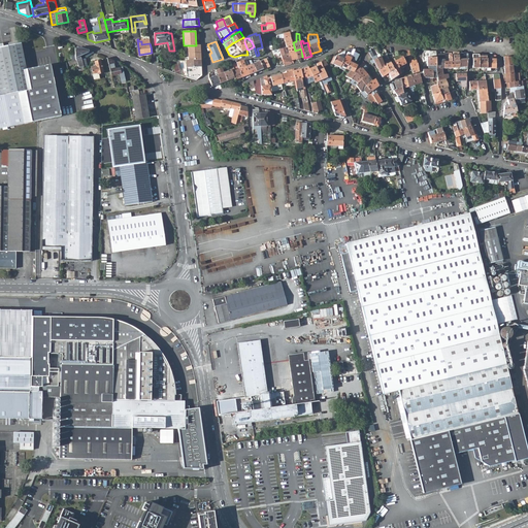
[(286,45),(288,53),(295,51),(293,42),(292,43),(286,45)]
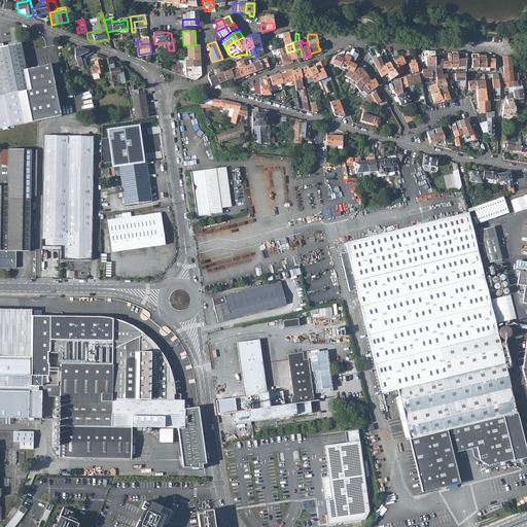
[(0,128),(61,115),(50,65),(27,70),(21,43),(0,47),(0,128)]
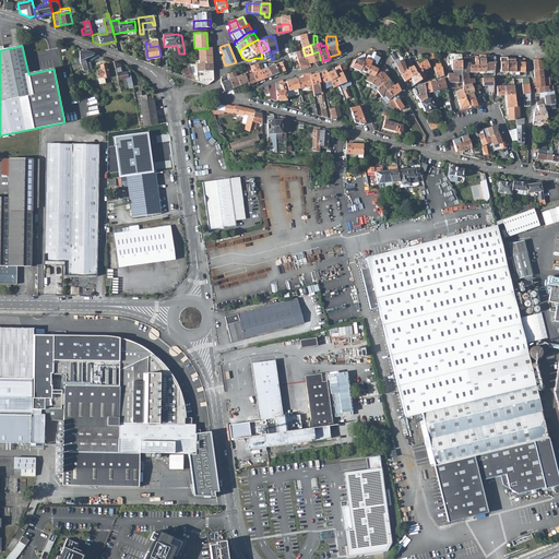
[(207,48),(199,48),(199,64),(212,63),(212,48),(207,48)]
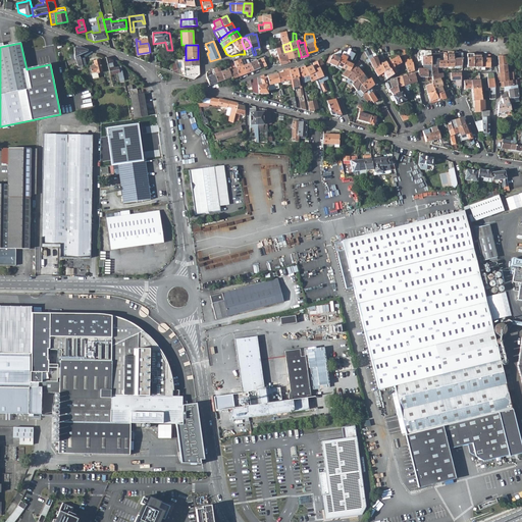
[(269,50),(270,54),(276,52),(277,55),(278,59),(272,61),(274,64),(280,65),(289,62),(284,52),(283,53),(282,47),(277,48),(274,49),(269,50)]
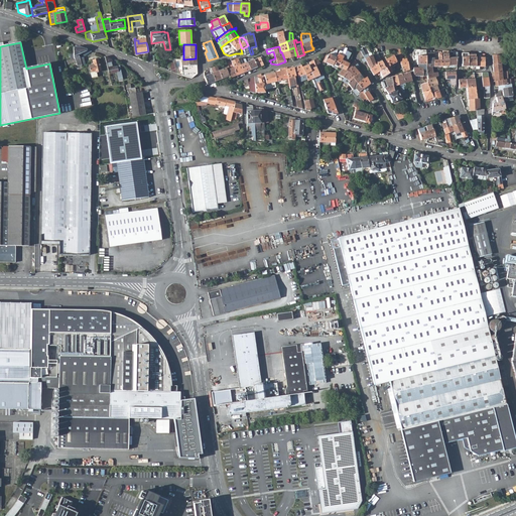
[(367,53),(365,54),(363,49),(362,46),(359,47),(360,50),(364,56),(361,58),(364,62),(366,60),(370,69),(375,65),(371,54),(368,55),(367,53)]
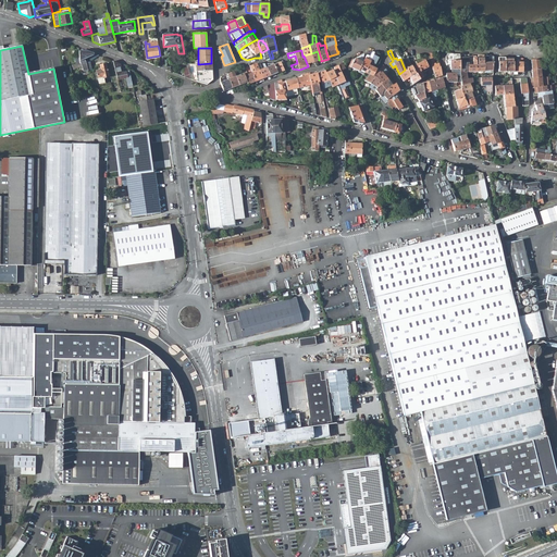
[(86,51),(79,51),(81,63),(82,66),(84,72),(93,70),(90,62),(87,62),(85,59),(91,57),(91,58),(90,59),(91,61),(98,57),(99,56),(86,51)]
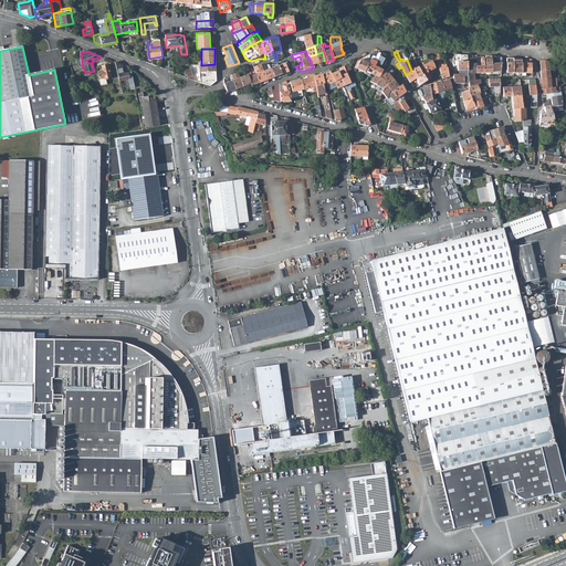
[(359,59),(356,69),(365,72),(365,71),(371,54),(373,53),(359,59)]
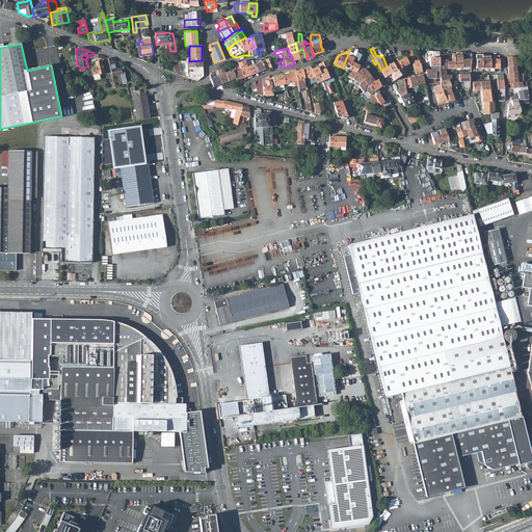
[(349,51),(343,67),(347,69),(348,69),(356,53),(356,51),(354,50),(353,52),(349,51)]
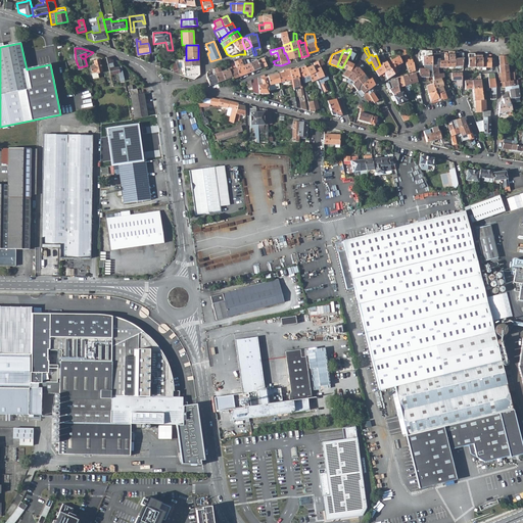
[(285,52),(289,62),(291,62),(290,59),(293,58),(293,59),(295,58),(292,50),(285,52)]
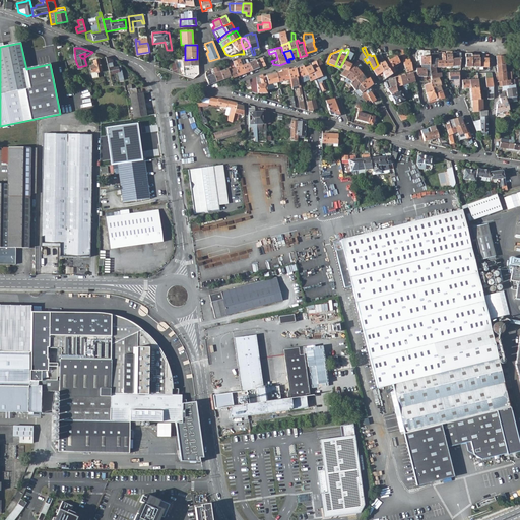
[(429,57),(430,65),(430,68),(436,67),(438,67),(438,59),(438,58),(438,54),(438,52),(438,51),(431,51),(431,57),(429,57)]
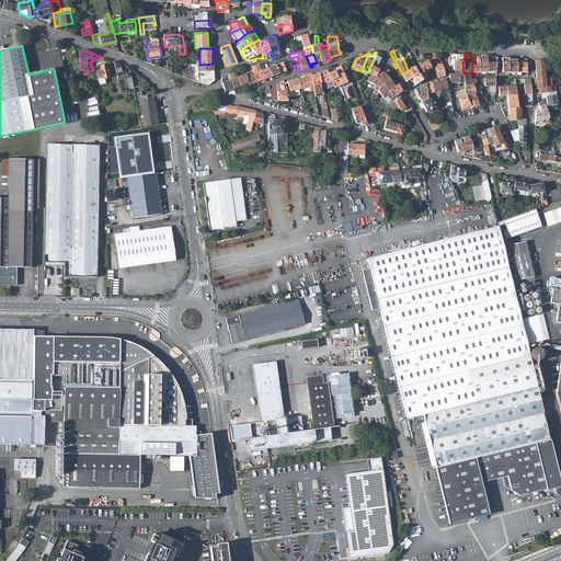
[(376,56),(367,72),(366,72),(371,75),(376,77),(377,73),(379,69),(376,68),(381,58),(376,56)]
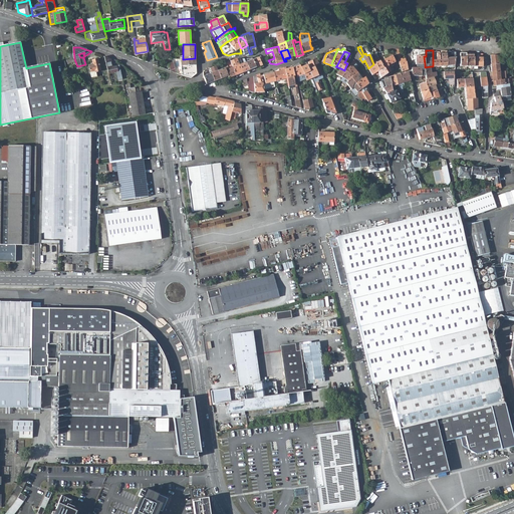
[(375,63),(377,70),(383,67),(379,60),(376,51),(371,53),(375,63)]
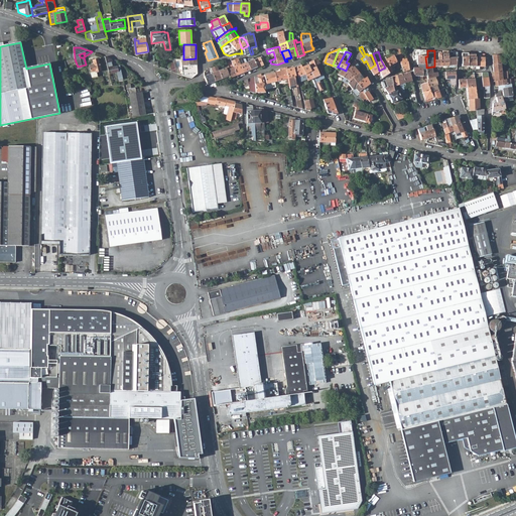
[(441,55),(440,67),(448,66),(448,54),(453,54),(453,51),(442,51),(442,55),(441,55)]
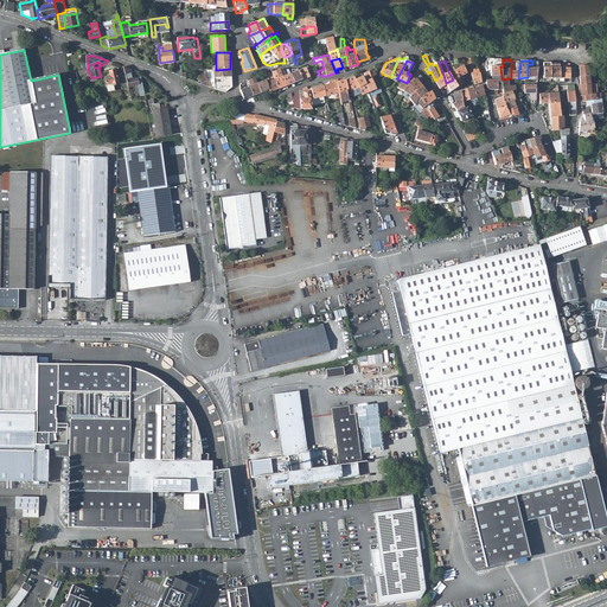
[(532,61),(532,64),(528,64),(528,77),(534,77),(537,77),(537,68),(537,61),(532,61)]
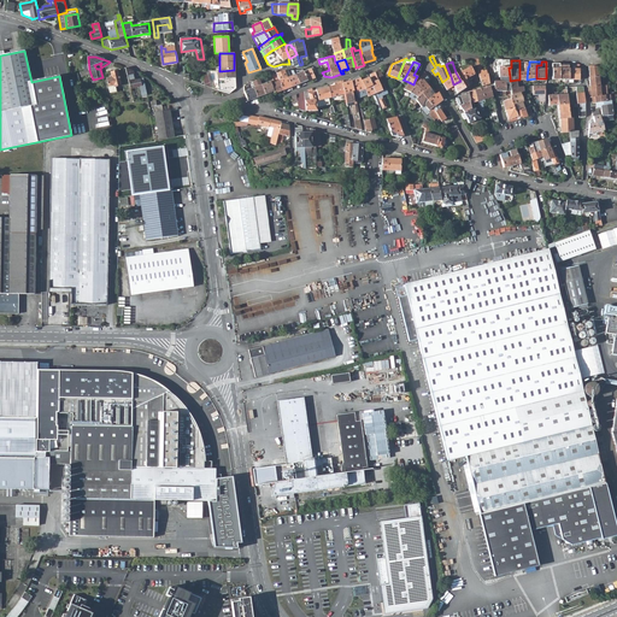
[(509,63),(495,63),(495,68),(494,68),(494,70),(498,70),(499,77),(500,77),(510,77),(509,68),(509,63)]
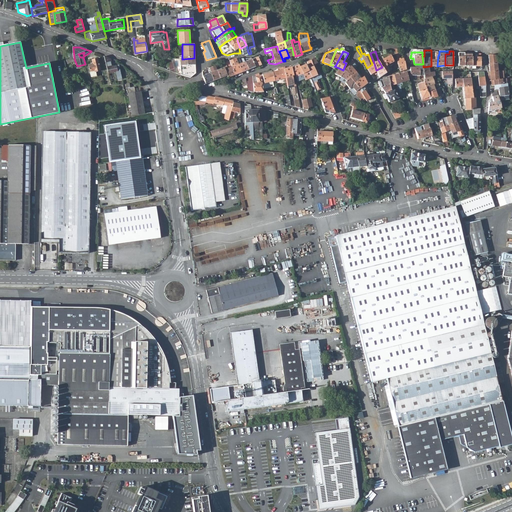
[(469,69),(472,69),(472,66),(472,57),(472,53),(465,52),(464,53),(464,57),(464,66),(469,66),(469,69)]
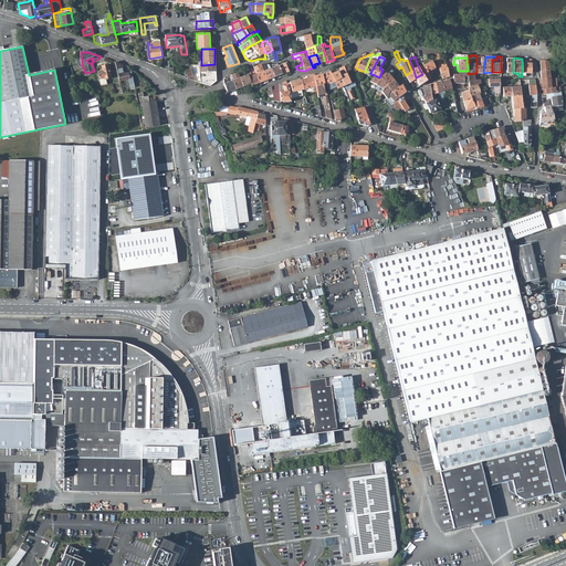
[(527,63),(522,63),(522,73),(522,76),(525,75),(525,73),(532,73),(532,63),(532,60),(527,59),(527,63)]
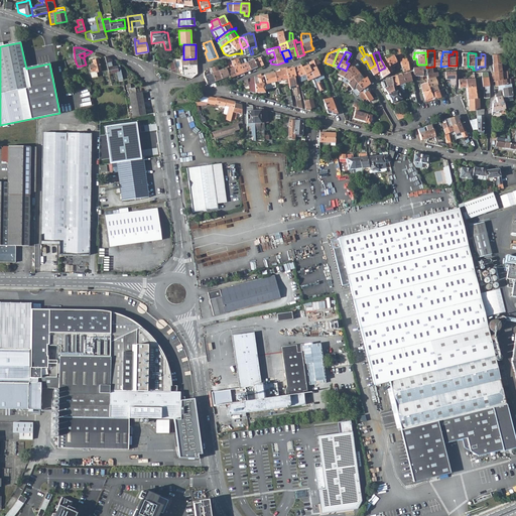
[(394,55),(381,60),(385,68),(389,74),(392,72),(391,69),(390,67),(397,61),(394,55)]
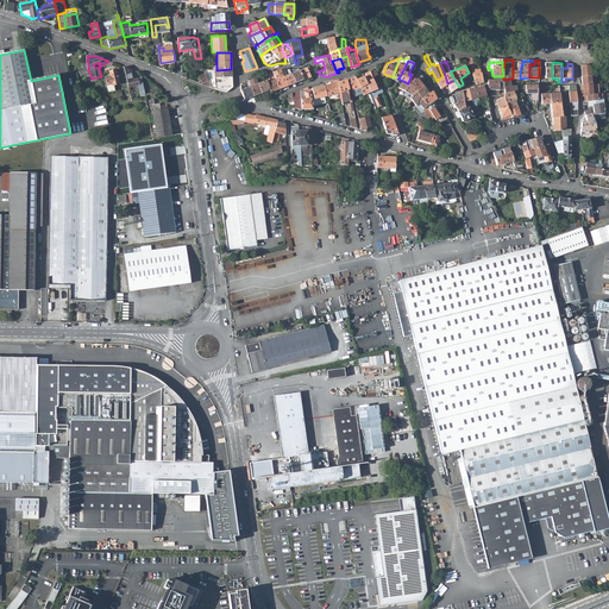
[(473,66),(471,66),(472,74),(475,82),(476,85),(483,82),(482,73),(479,69),(478,70),(477,68),(475,69),(473,66)]
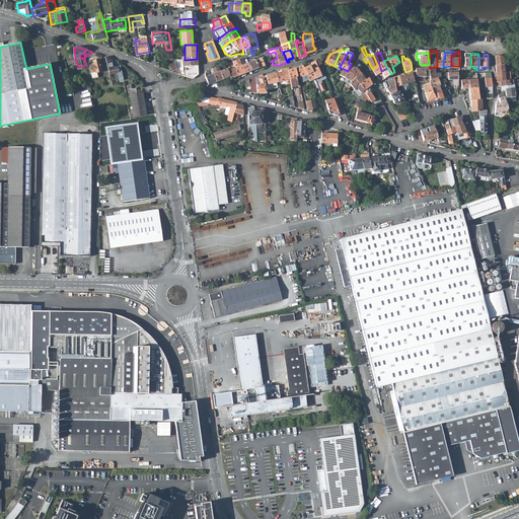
[(495,65),(497,73),(504,72),(505,72),(504,64),(499,64),(498,56),(495,56),(495,65)]
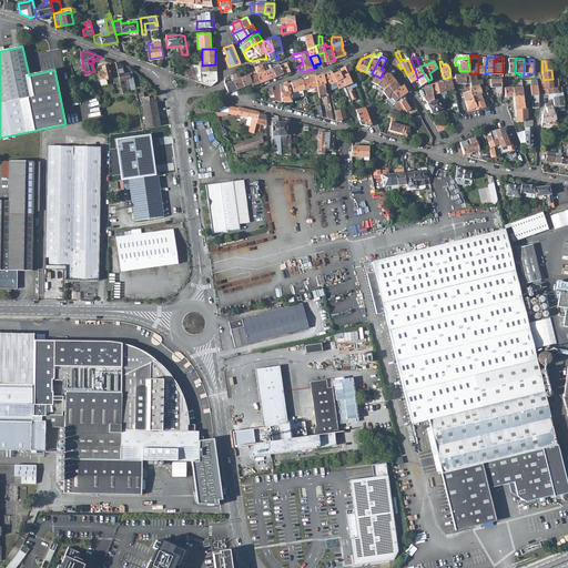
[(123,66),(115,62),(119,78),(120,81),(130,79),(129,73),(124,74),(123,66)]
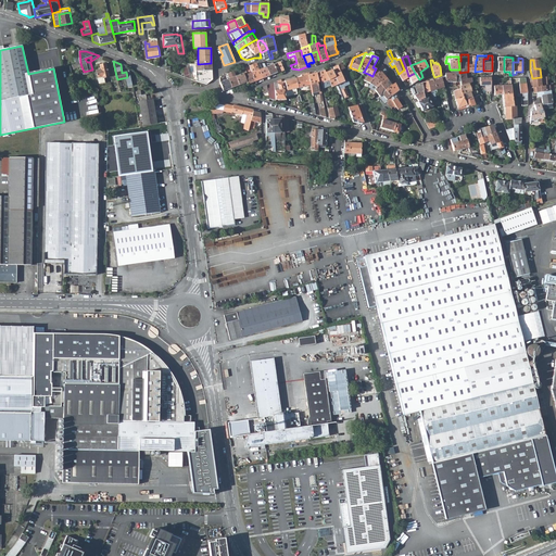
[(269,76),(276,73),(273,64),(272,62),(268,63),(264,63),(269,76)]
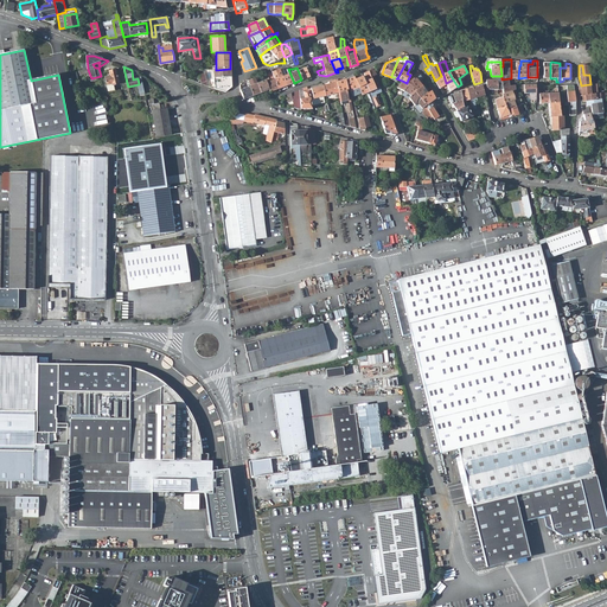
[(298,70),(301,80),(310,77),(305,68),(298,70)]
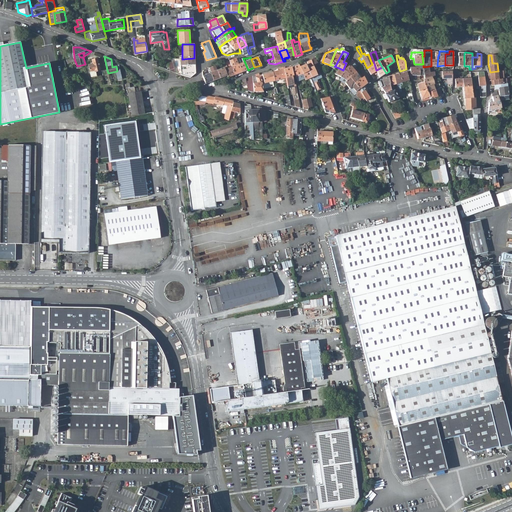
[(195,73),(194,58),(182,59),(180,59),(180,74),(191,77),(195,73)]
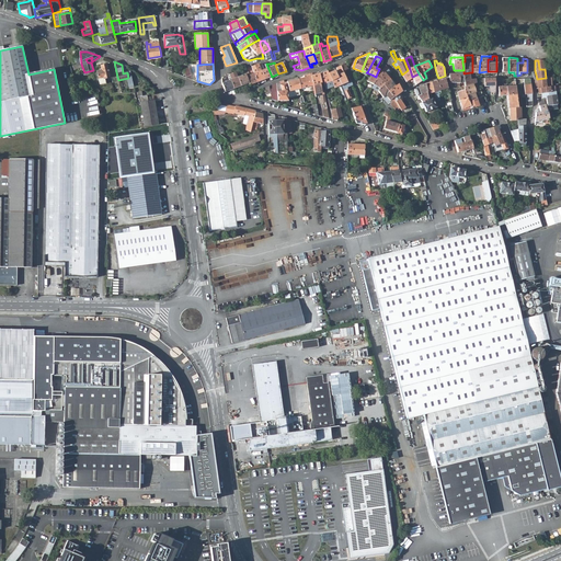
[(259,65),(264,79),(272,77),(266,64),(264,65),(265,67),(266,69),(265,69),(264,67),(263,65),(259,65)]
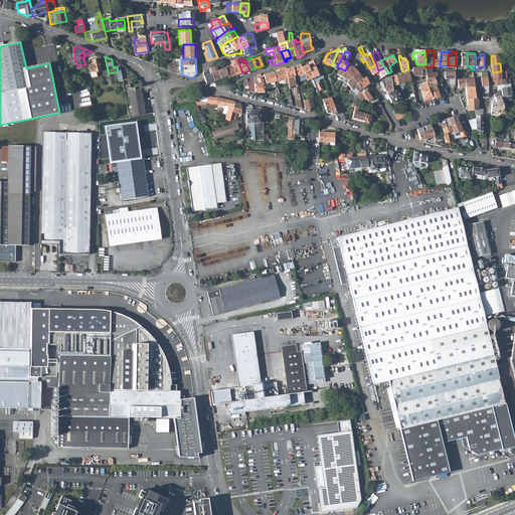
[(96,70),(101,69),(99,59),(93,60),(94,64),(89,65),(92,77),(97,76),(96,70)]
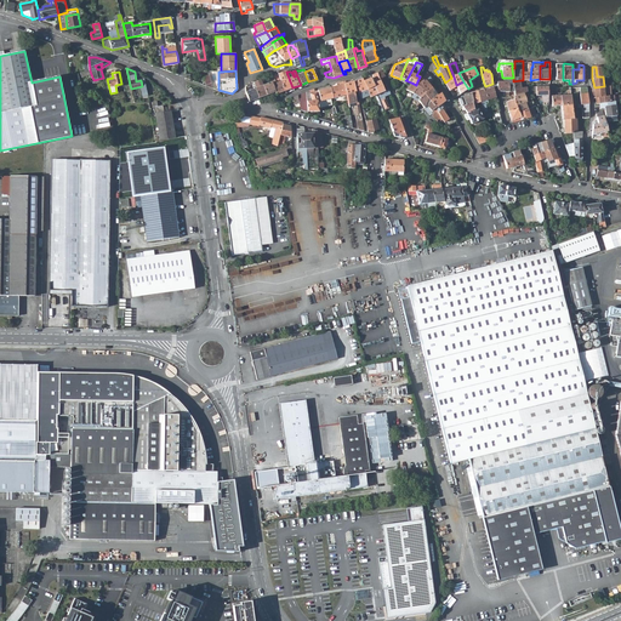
[(285,91),(292,87),(286,72),(278,74),(280,81),(285,91)]
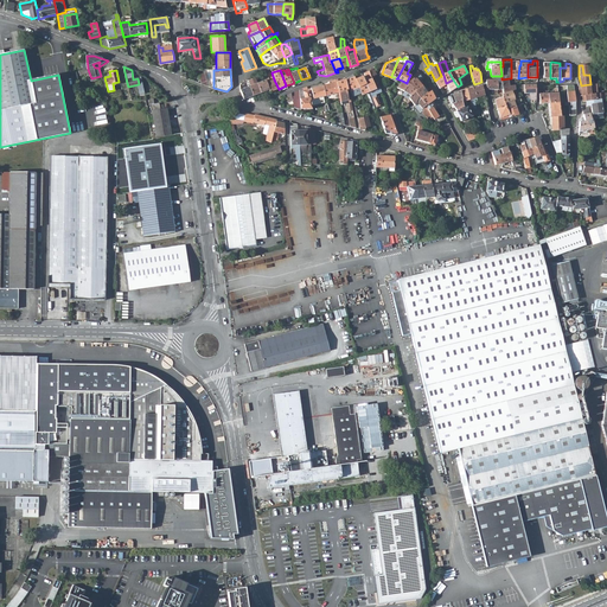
[(376,89),(371,77),(369,70),(363,72),(366,80),(365,81),(371,98),(376,108),(379,106),(375,95),(382,93),(381,88),(376,89)]
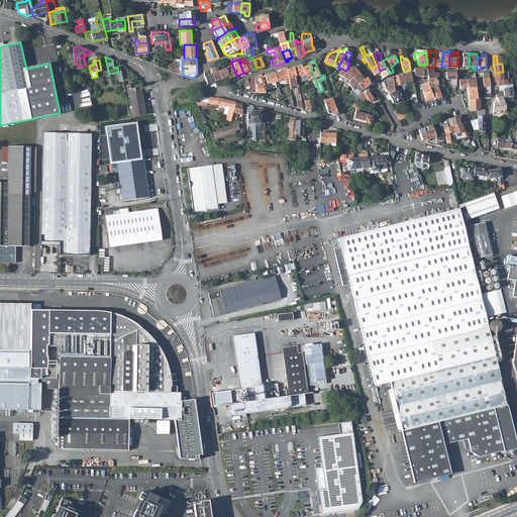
[(342,69),(337,75),(339,76),(343,78),(347,72),(353,67),(358,63),(357,63),(354,60),(351,64),(348,68),(347,68),(346,71),(342,69)]
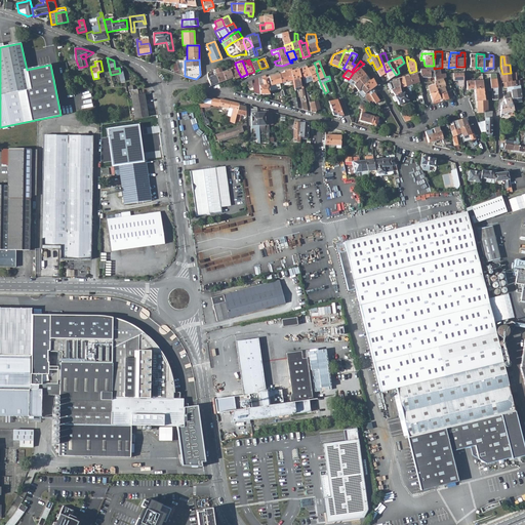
[(305,83),(312,81),(307,67),(306,64),(301,65),(300,65),(300,67),(300,69),(305,83)]
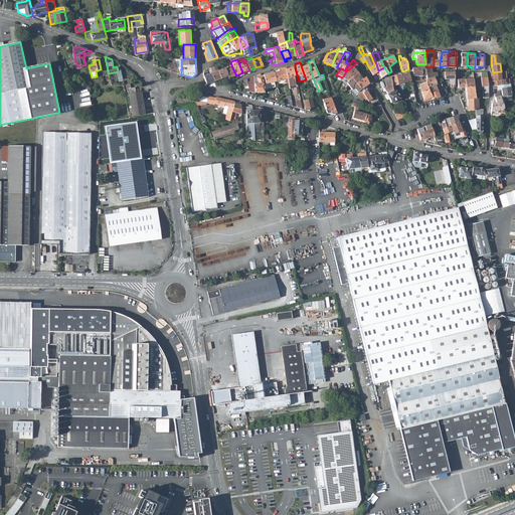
[(216,67),(221,79),(225,77),(227,80),(229,80),(228,78),(223,64),(222,63),(216,66),(216,67)]
